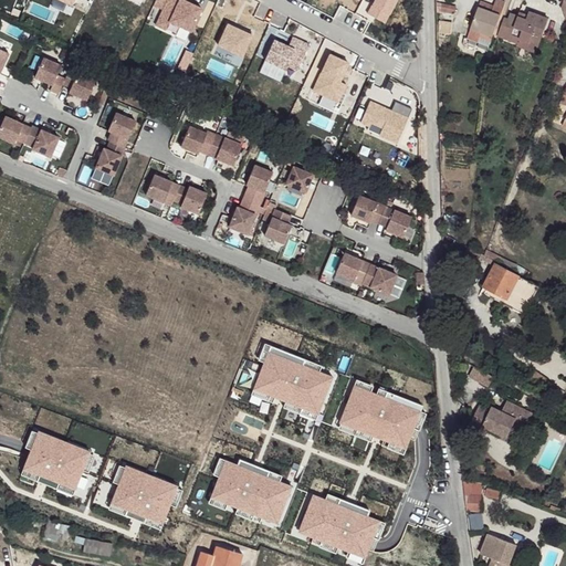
[(437,0),(438,14),(457,14),(456,0),(437,0)]
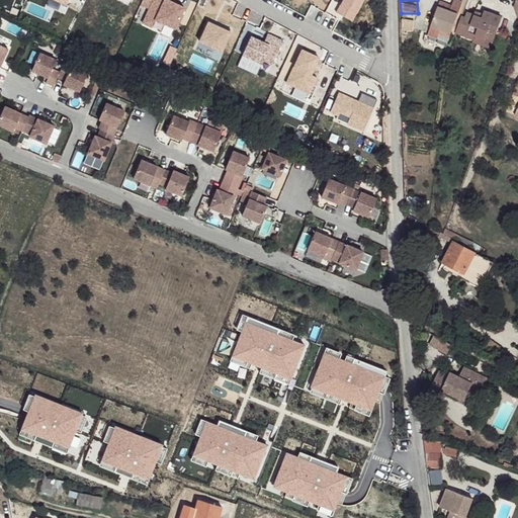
[(455,0),(452,8),(440,3),(432,22),(442,26),(452,30),(465,0),(455,0)]
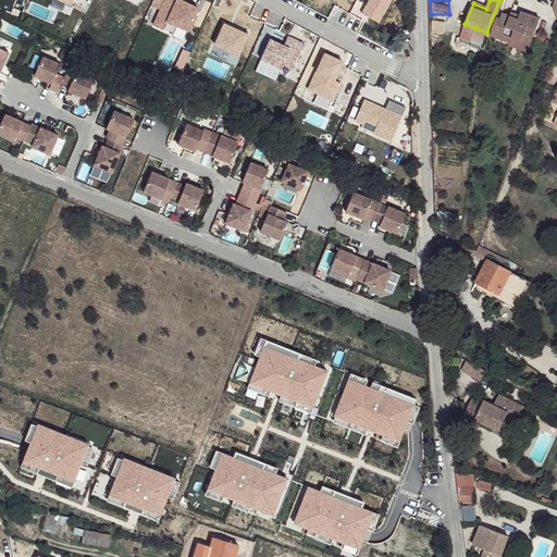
[(520,19),(505,14),(496,34),(512,40),(515,36),(527,40),(532,31),(536,32),(542,19),(523,11),(520,19)]
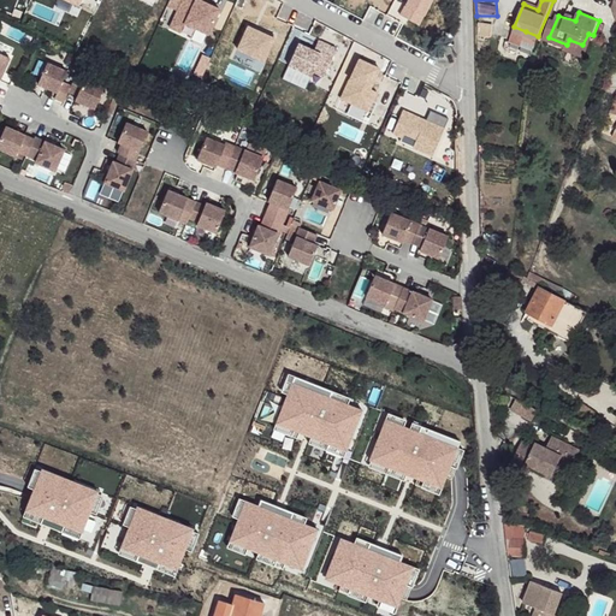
[(526,31),(514,27),(511,36),(521,41),(526,31)]
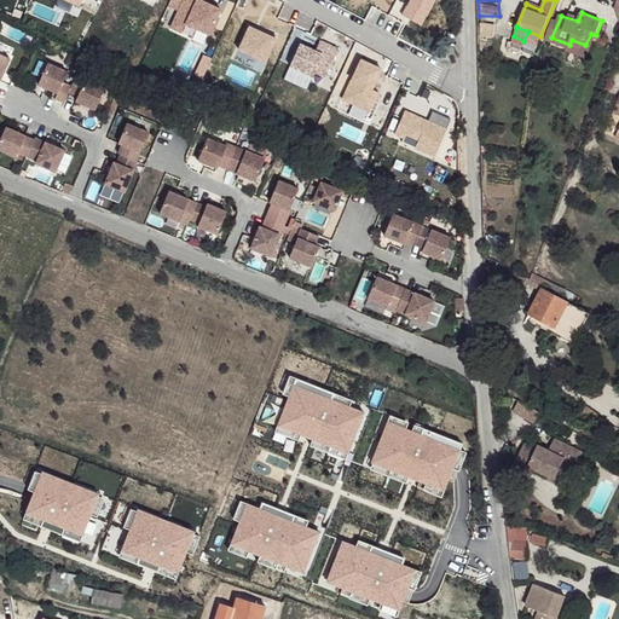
[(596,35),(591,34),(585,45),(572,40),(570,45),(567,50),(588,57),(596,35)]
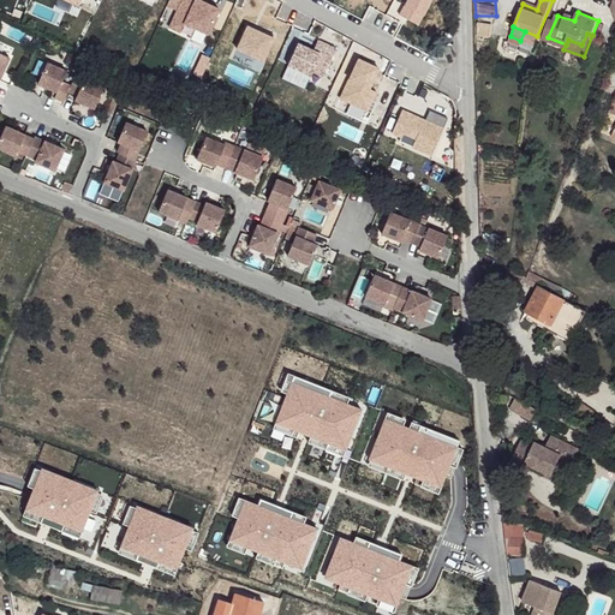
[(0,49),(0,76),(1,76),(11,55),(0,49)]
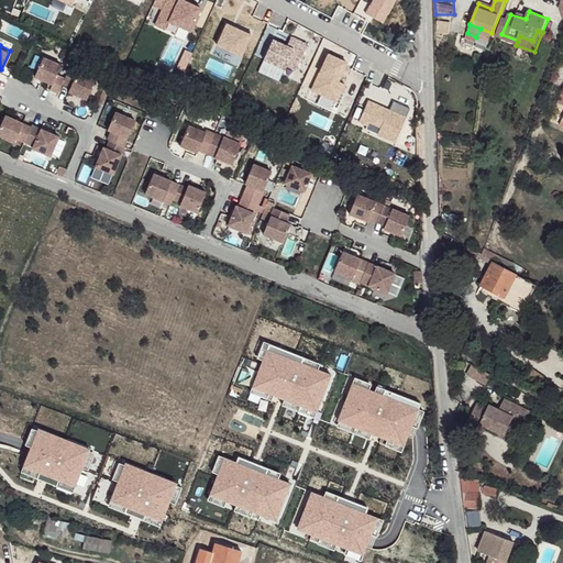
[(62,63),(44,55),(35,75),(53,83),(51,88),(59,91),(64,83),(66,76),(57,73),(62,63)]
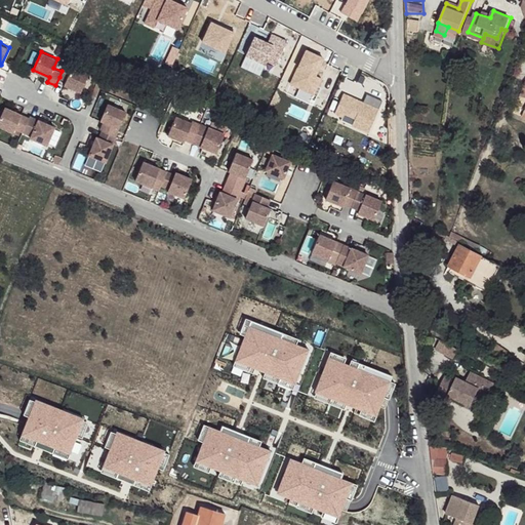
[(81,91),(89,73),(66,63),(62,71),(59,77),(67,80),(65,84),(81,91)]
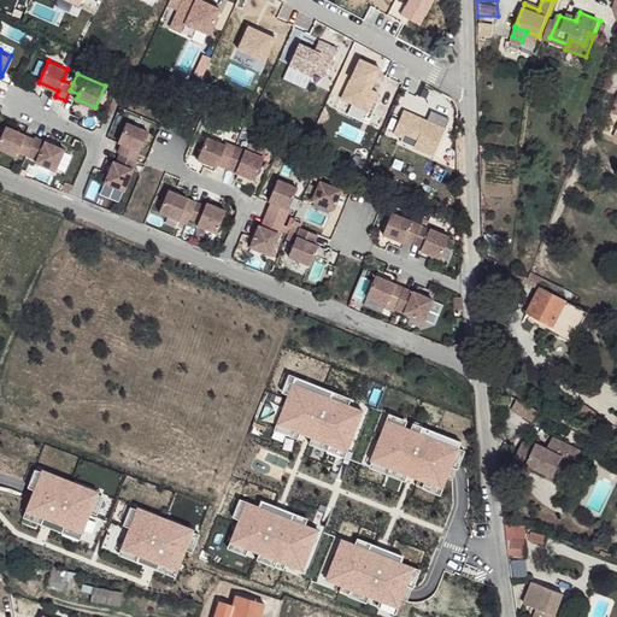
[(148,130),(127,121),(119,141),(122,142),(118,151),(121,152),(136,159),(148,130)]
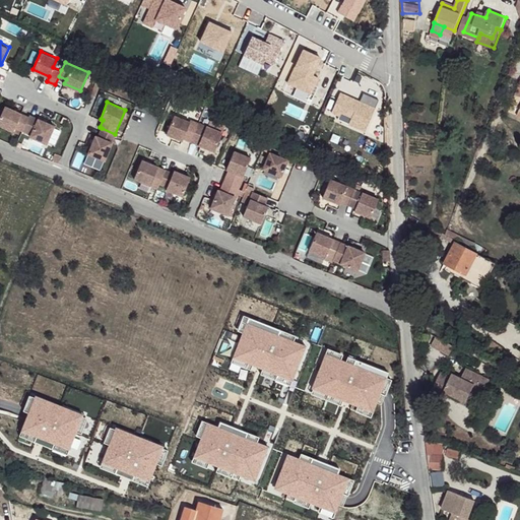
[(23,130),(29,116),(6,105),(0,117),(0,123),(14,130),(15,126),(23,130)]
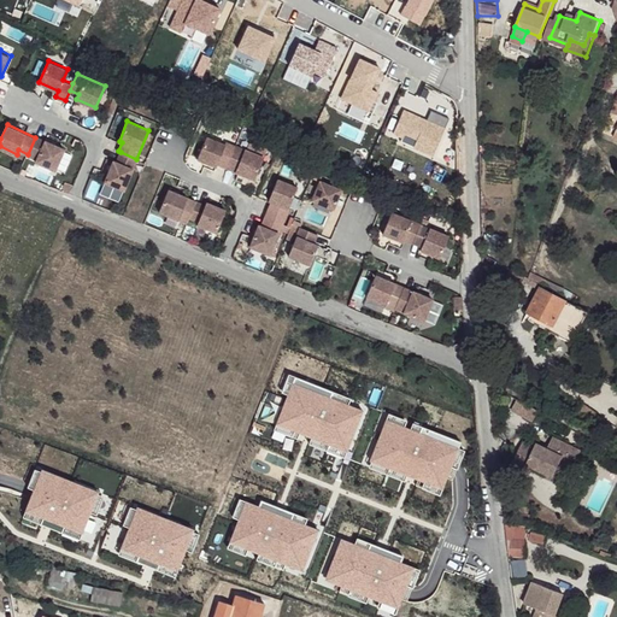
[(65,148),(36,135),(28,154),(37,158),(36,160),(56,169),(65,148)]
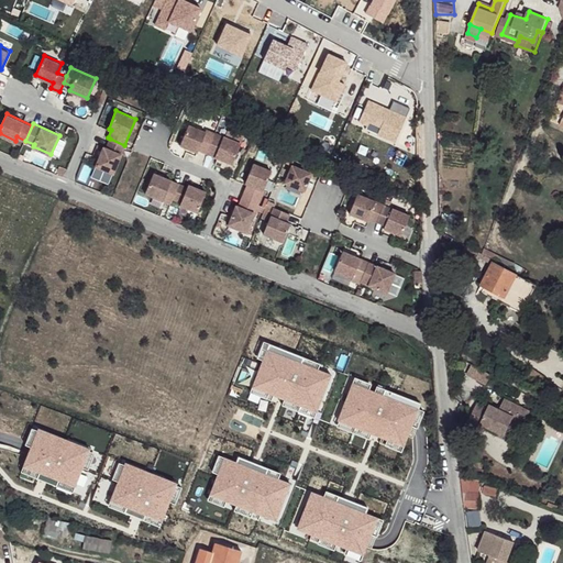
[(207,131),(189,123),(180,144),(198,151),(207,131)]
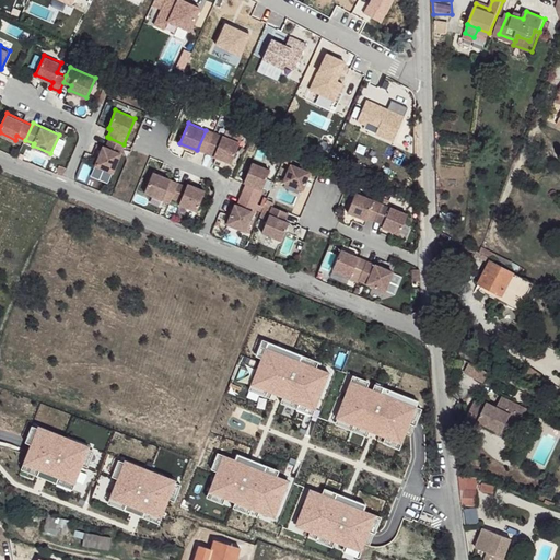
[(240,142),(214,131),(206,151),(231,162),(240,142)]
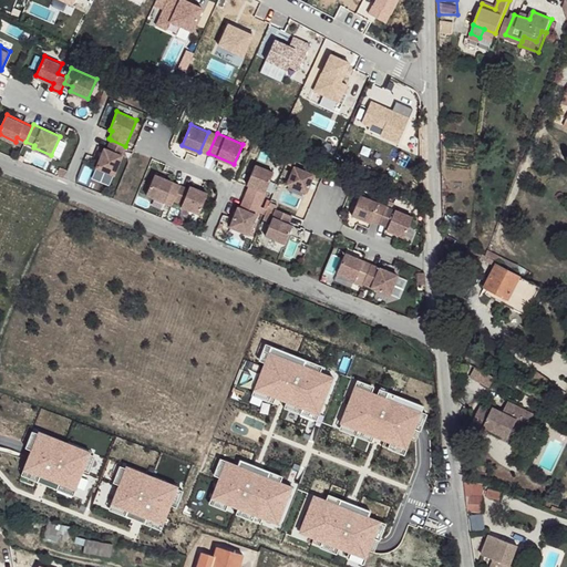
[(125,146),(111,140),(107,147),(105,146),(96,166),(115,174),(126,146),(125,146)]
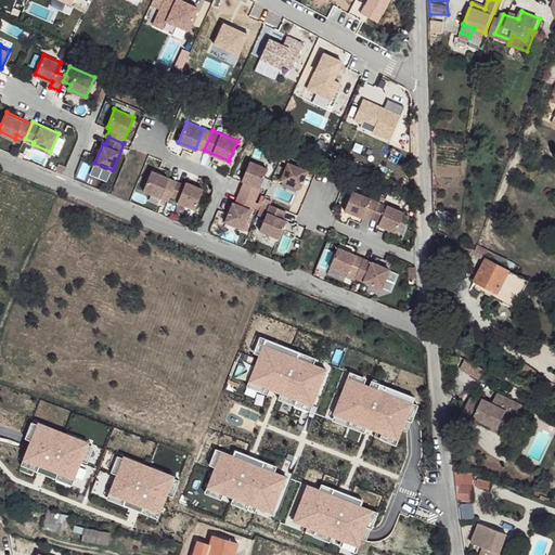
[(268,167),(249,159),(242,179),(245,180),(239,194),(254,201),(268,167)]
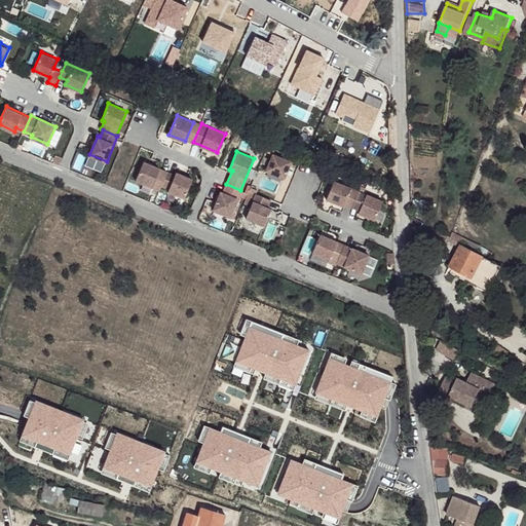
[(291,160),(272,153),(265,170),(284,178),(291,160)]
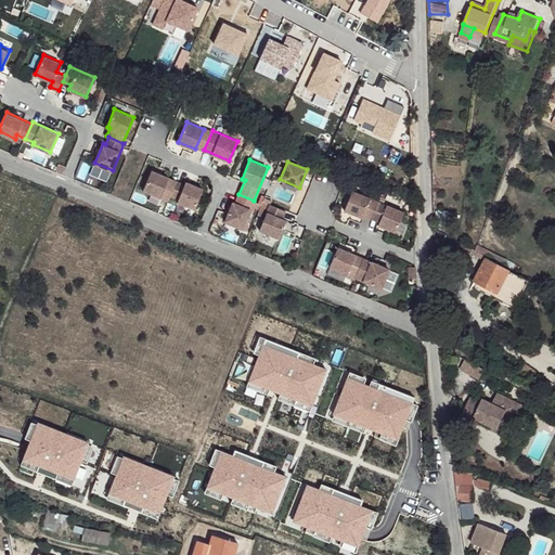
[(177,180),(153,170),(144,190),(168,199),(177,180)]
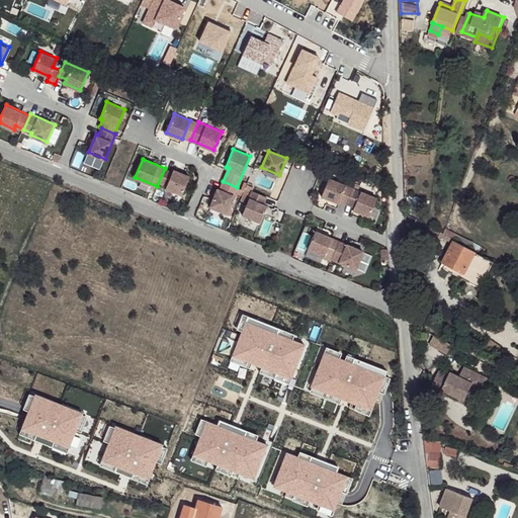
[(189,175),(174,169),(173,171),(165,168),(160,182),(167,185),(166,187),(182,193),(189,175)]
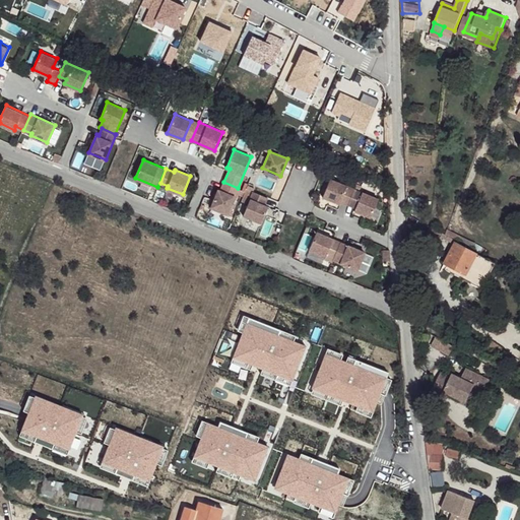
[(354,188),(330,178),(323,196),(339,203),(340,201),(347,204),(354,188)]
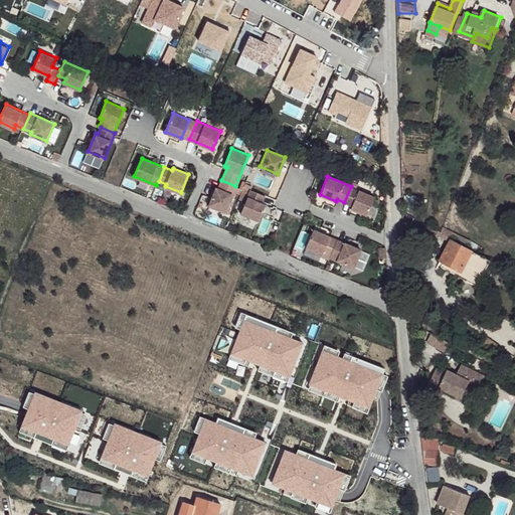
[(235,186),(221,180),(218,187),(216,186),(208,204),(225,211),(235,186)]
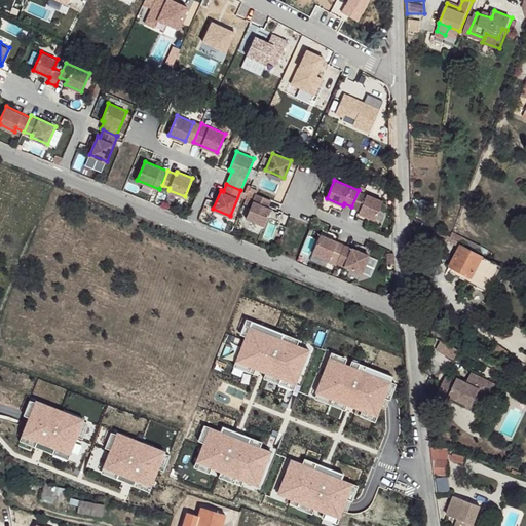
[(366,193),(359,190),(351,207),(360,210),(366,193)]
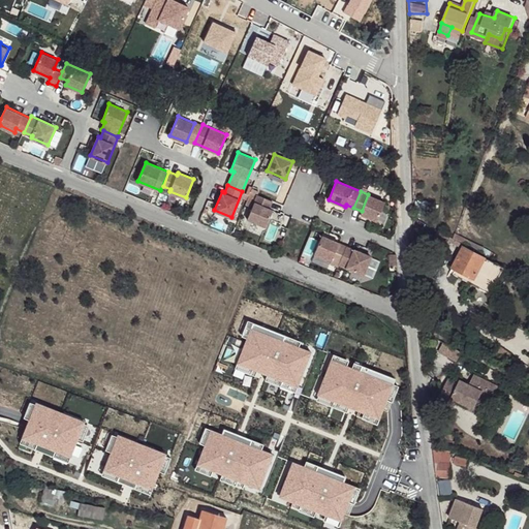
[(257,194),(247,218),(266,226),(272,210),(269,208),(272,200),(257,194)]
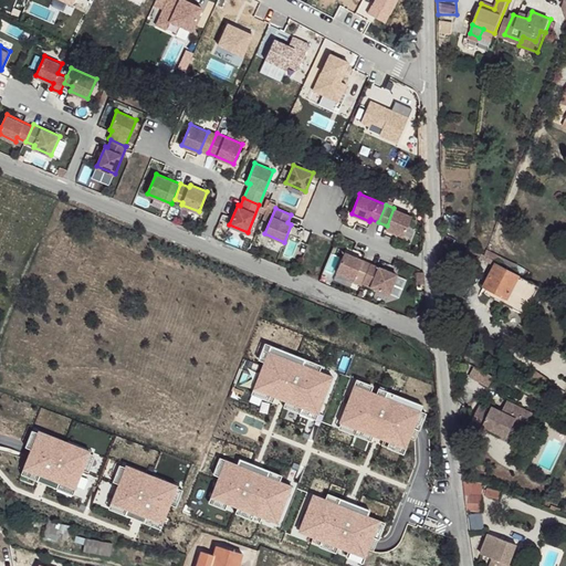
[(411,216),(394,208),(386,229),(402,236),(411,216)]
